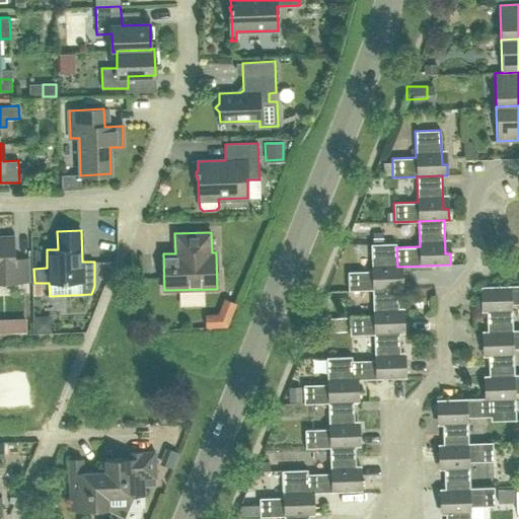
[(15,258),(14,233),(13,233),(13,237),(0,237),(0,283),(28,283),(27,258),(15,258)]
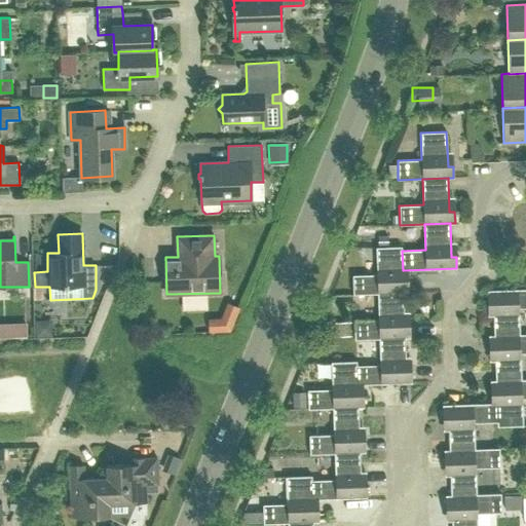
[(377,236),(377,245),(387,245),(387,236),(377,236)]
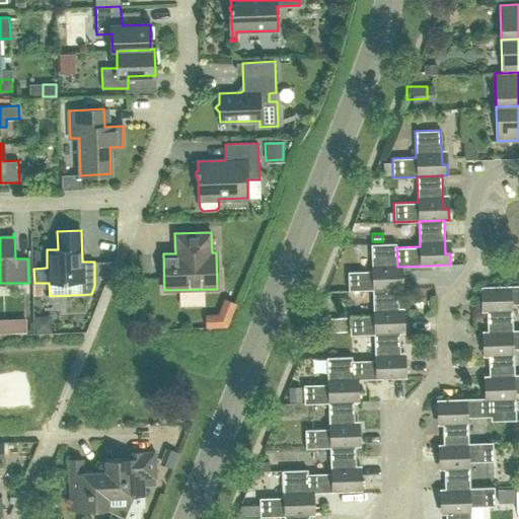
[(402,277),(397,277),(397,267),(396,247),(396,243),(371,244),(372,271),(348,272),(349,291),(373,290),(397,289),(403,289),(402,277)]
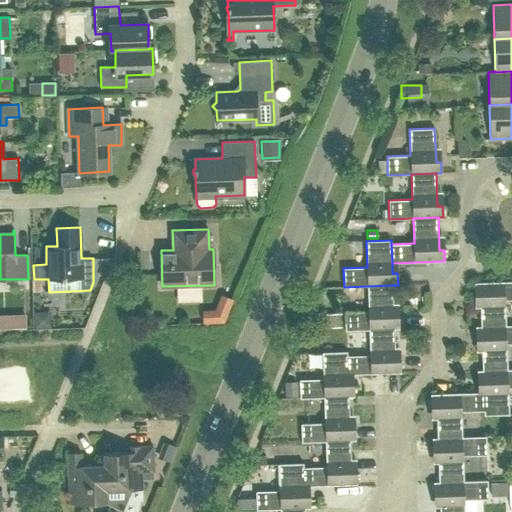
[(474,294),(480,294),(481,326),(506,325),(505,300),(511,299),(511,280),(474,282),(474,294)]
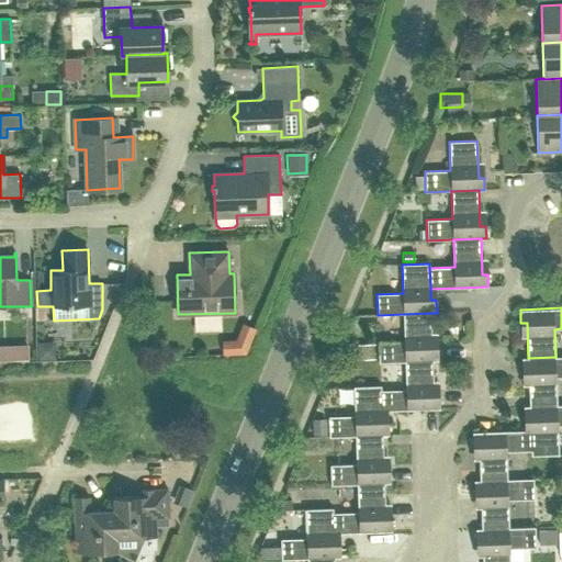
[(405,341),(379,343),(379,363),(405,362),(433,361),(438,361),(438,348),(433,348),(430,313),(404,314),(405,341)]
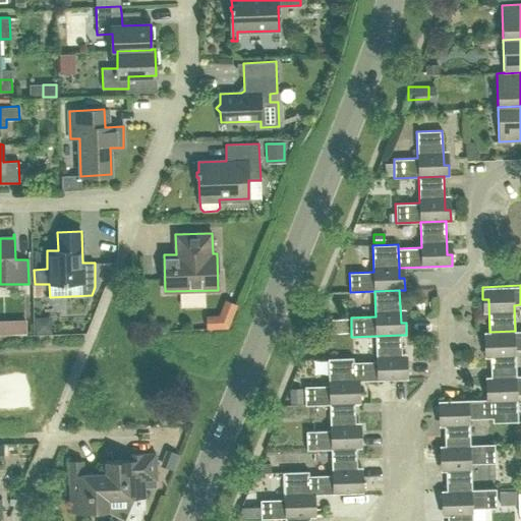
[(228,328),(237,305),(225,300),(219,315),(228,328)]
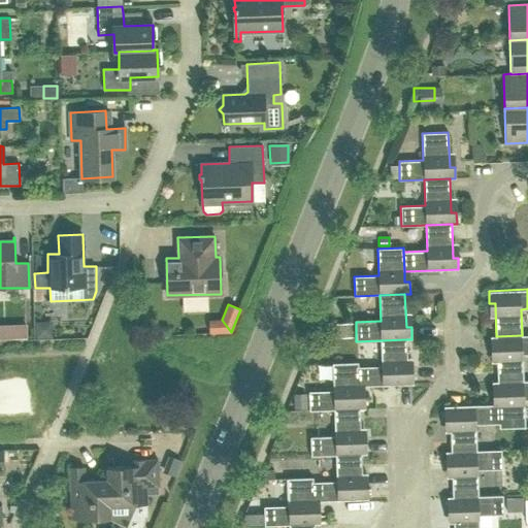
[(26,325),(15,325),(15,340),(26,339),(26,325)]
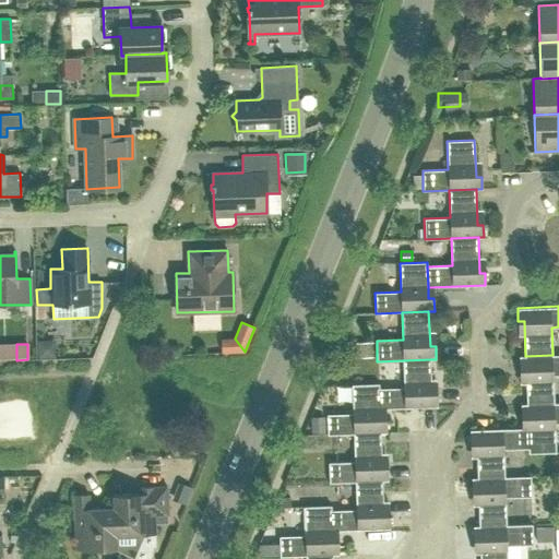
[(558,355),(552,355),(525,356),(520,356),(520,369),(525,369),(526,404),(554,403),(552,376),(558,375),(558,355)]
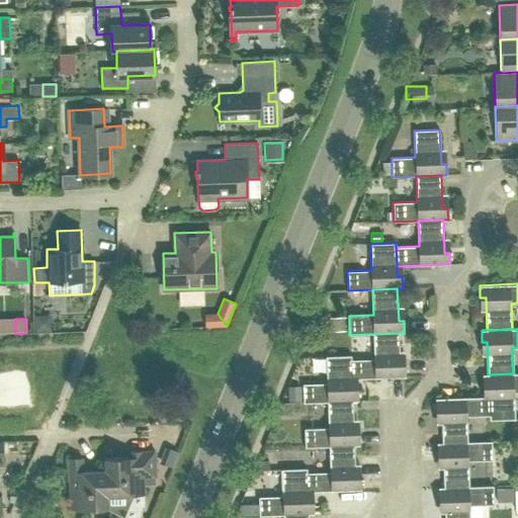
[(352,378),(406,377),(405,365),(400,365),(399,333),(373,334),(374,359),(351,360),(352,378)]
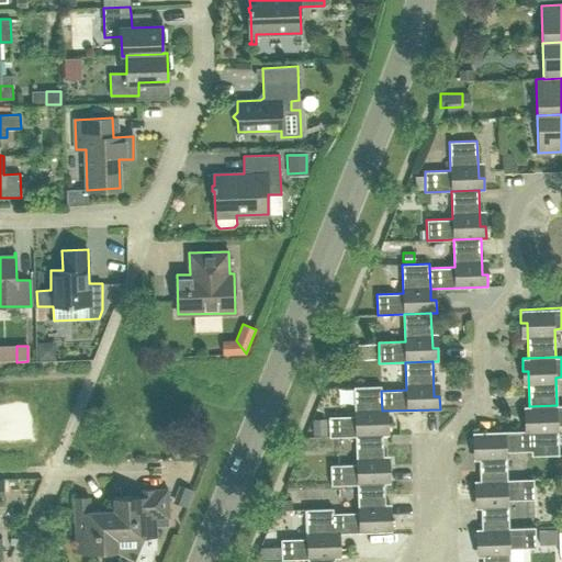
[(381,391),(381,385),(353,386),(355,416),(328,417),(329,437),(383,435),(389,435),(389,423),(382,423),(382,411),(381,391)]
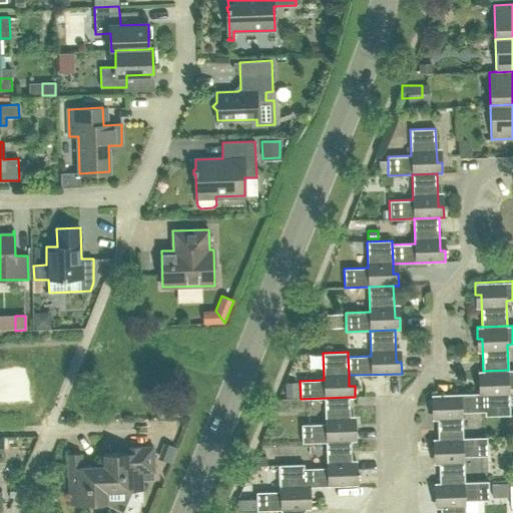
[(510,415),(509,389),(512,388),(512,370),(508,370),(483,371),(478,371),(479,383),(484,383),(484,393),(485,412),(485,416),(510,415)]
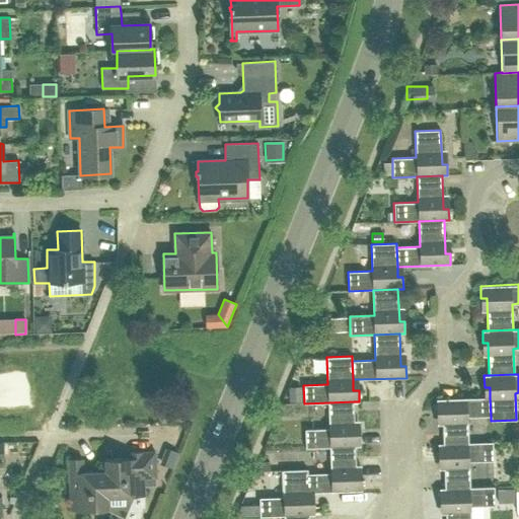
[(437,411),(442,411),(443,444),(468,443),(467,418),(491,417),(490,397),(436,399),(437,411)]
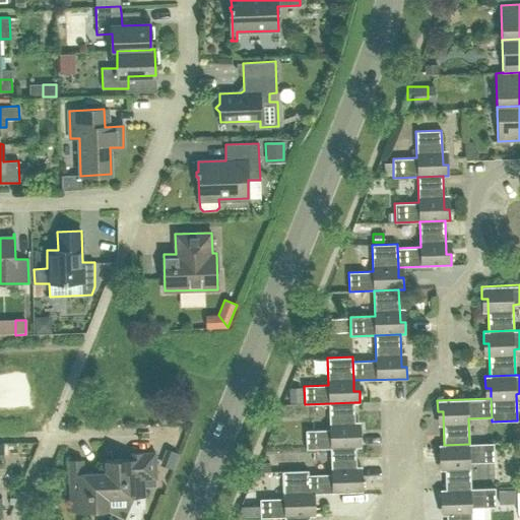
[(355,447),(362,447),(361,436),(355,436),(354,402),(329,403),(330,430),(306,430),(307,449),(330,448),(355,447)]
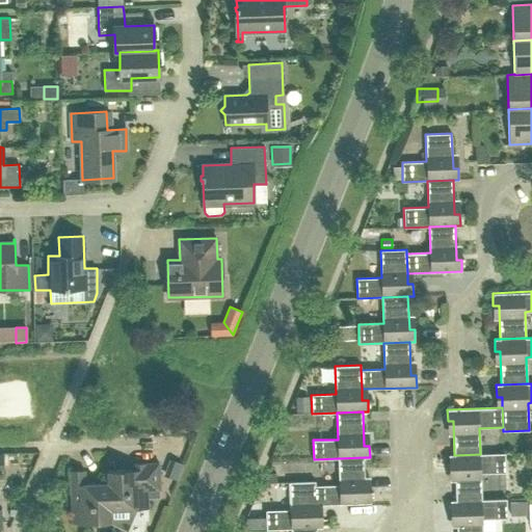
[(449,467),(455,467),(456,501),(482,500),(481,474),(506,473),(505,453),(480,454),(454,455),(449,455),(449,467)]
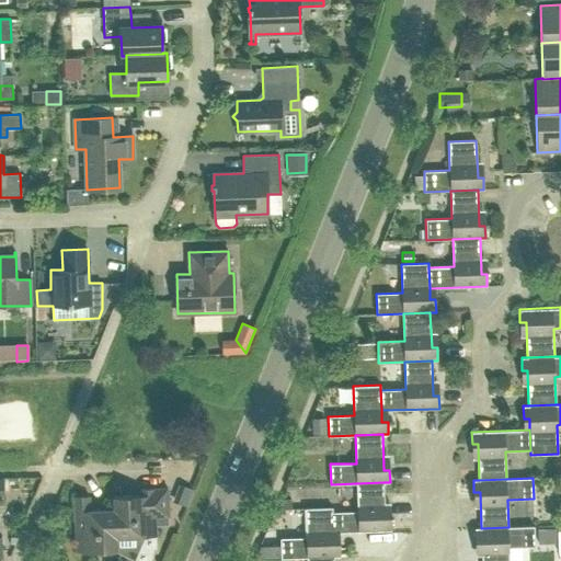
[(391,530),(391,518),(385,518),(384,482),(356,483),(357,512),(333,512),(333,533),(391,530)]
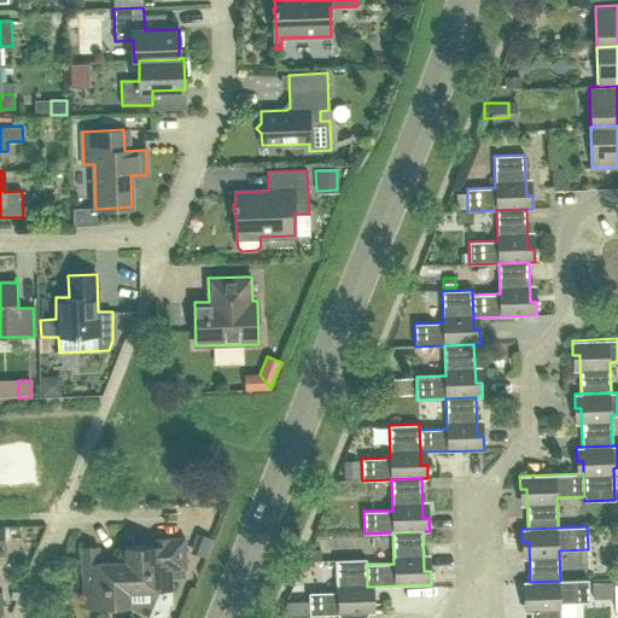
[(194,554),(205,558),(213,540),(200,535),(194,554)]
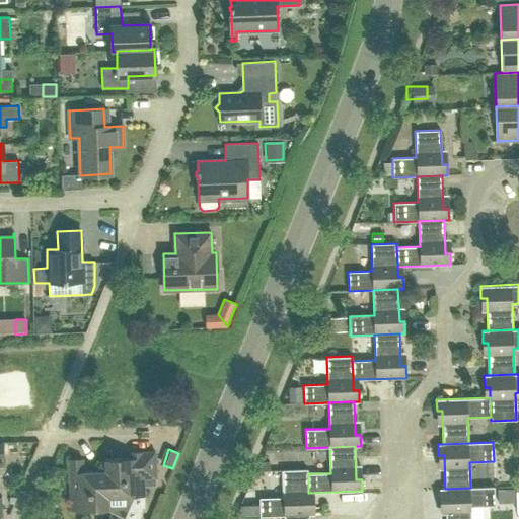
[(106,459),(105,459),(105,471),(106,471),(107,497),(108,497),(108,509),(124,516),(129,505),(129,497),(144,496),(144,477),(156,477),(155,452),(143,452),(143,451),(130,452),(130,458),(106,459)]
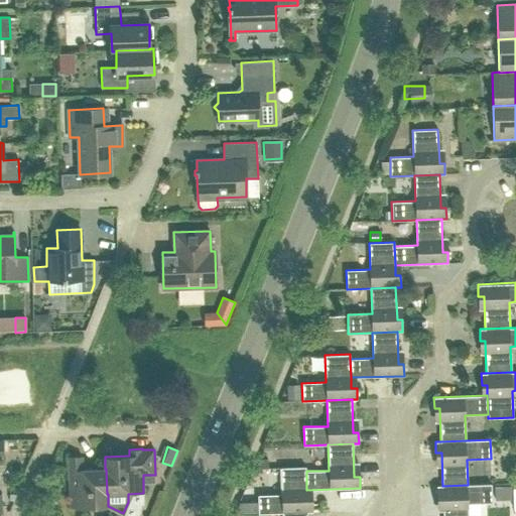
[(105,469),(83,470),(82,456),(69,457),(71,508),(108,506),(108,494),(107,494),(106,469),(105,469)]
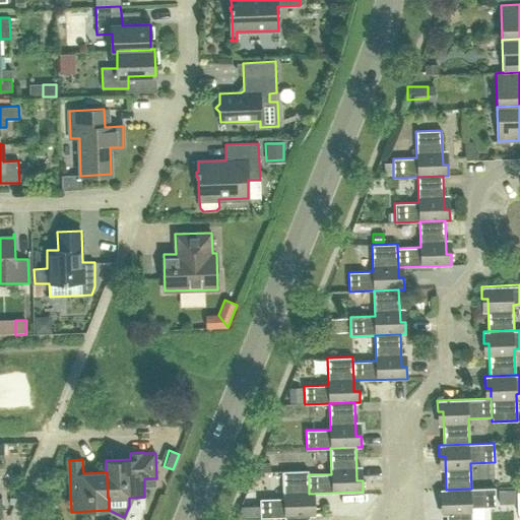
[(310,505),(309,494),(309,474),(309,470),(282,471),(283,498),(260,499),(260,518),(284,517),(310,516),(315,516),(315,504),(310,505)]
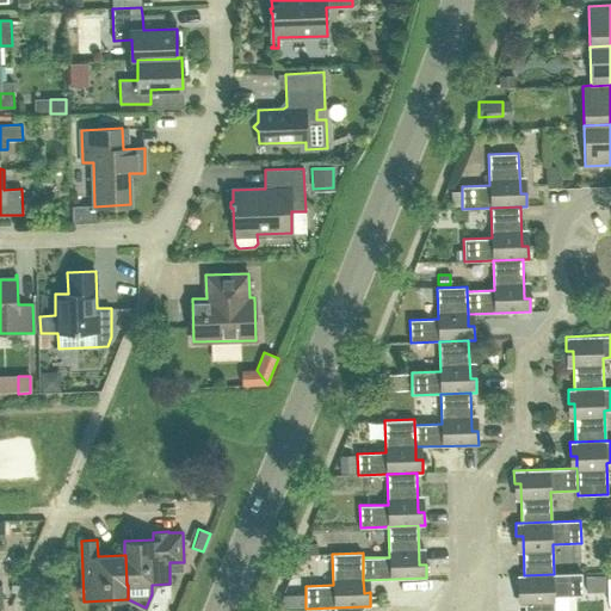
[(554,610),(555,597),(569,596),(582,596),(581,573),(554,574),(524,575),(518,575),(518,588),(524,588),(524,610),(554,610)]
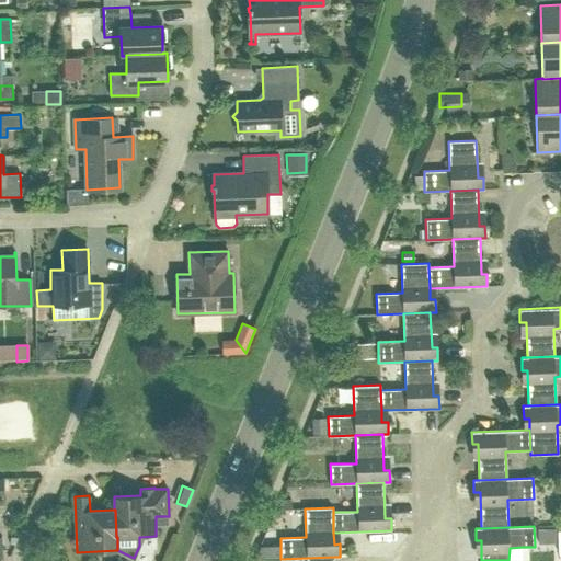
[(537,529),(538,547),(556,546),(554,528),(537,529)]
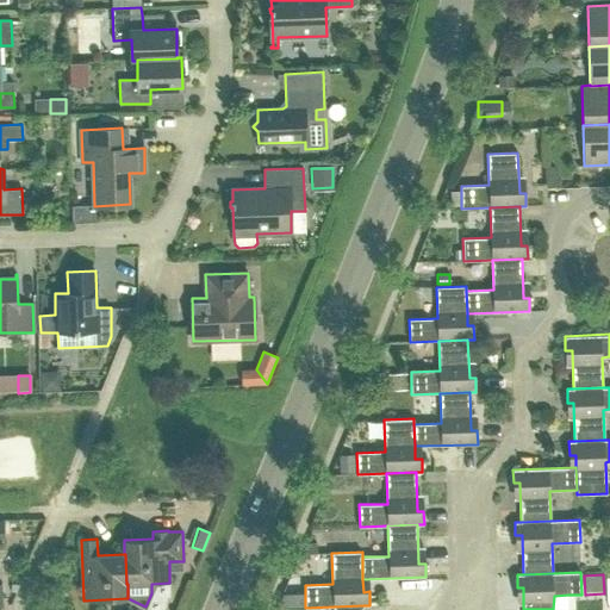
[(568,609),(568,595),(554,596),(553,609),(568,609)]
